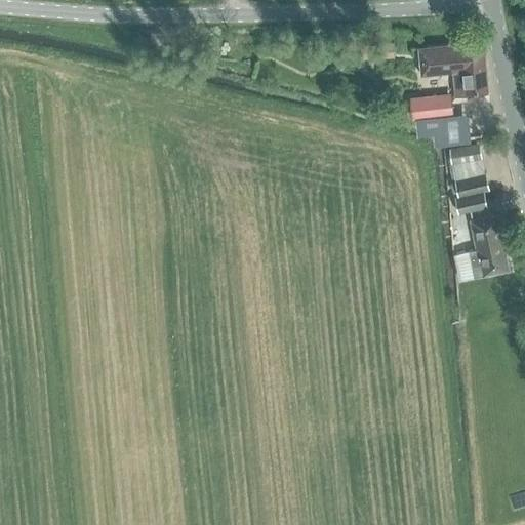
[(148,48),(159,49),(159,40),(149,39),(148,48)]
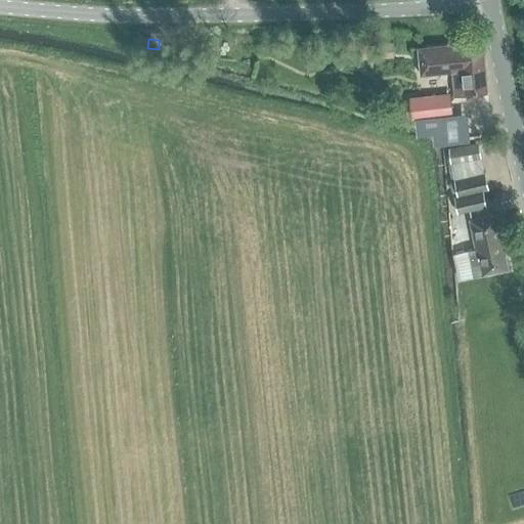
[(454,96),(486,93),(480,42),(450,44),(418,46),(420,75),(452,72),(454,96)]
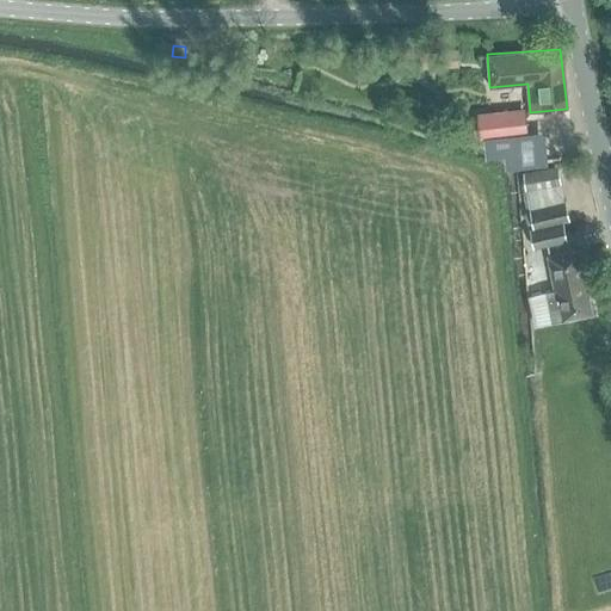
[(541,164),(539,131),(524,133),(523,107),(471,111),(473,137),(508,135),(511,165),(541,164)]
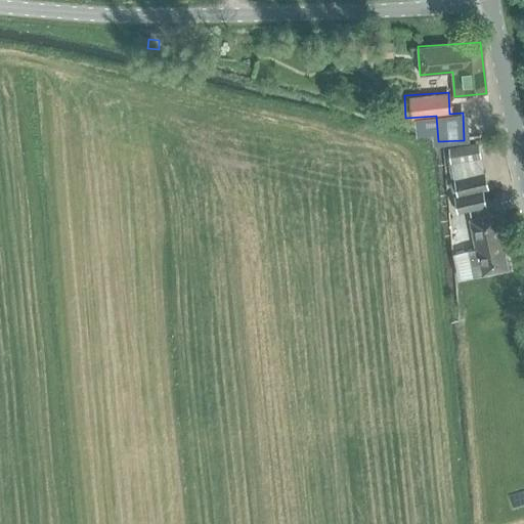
[(480,158),(478,142),(448,146),(450,162),(480,158)]
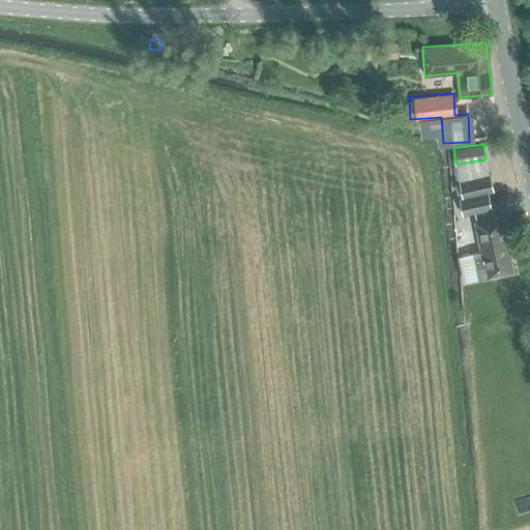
[(494,192),(491,173),(459,180),(462,198),(460,199),(463,215),(492,209),(489,193),(494,192)]
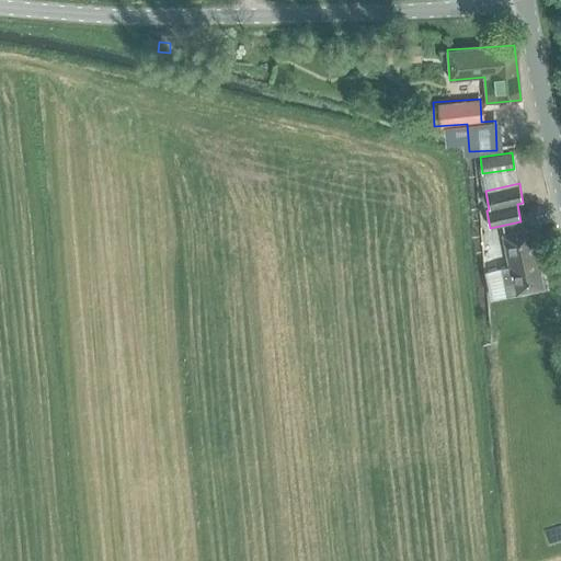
[(536,228),(503,236),(510,266),(503,267),(508,295),(518,294),(545,287),(539,261),(542,260),(536,228)]
